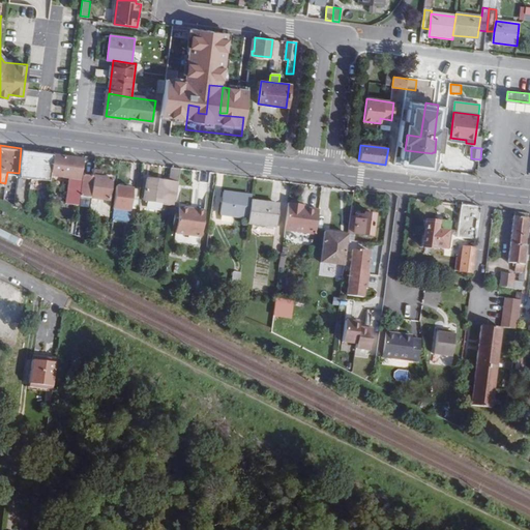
[(49,178),(50,171),(59,173),(62,154),(21,148),(19,173),(18,174),(49,178)]
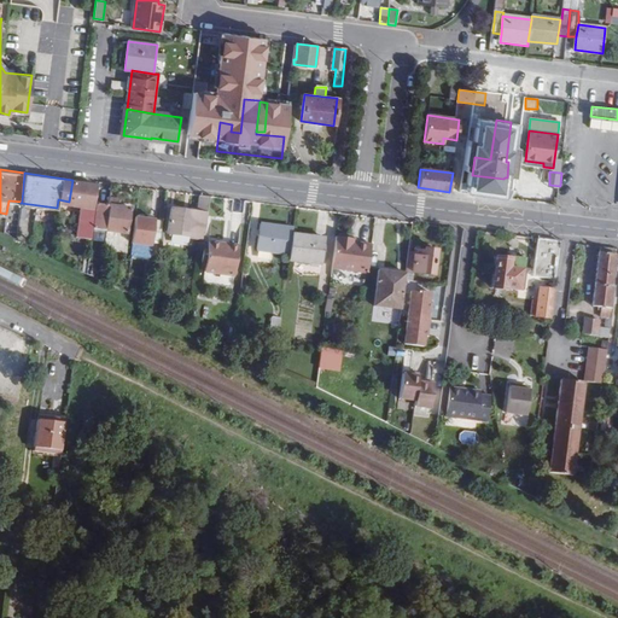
[(92,205),(95,184),(73,180),(69,202),(92,205)]
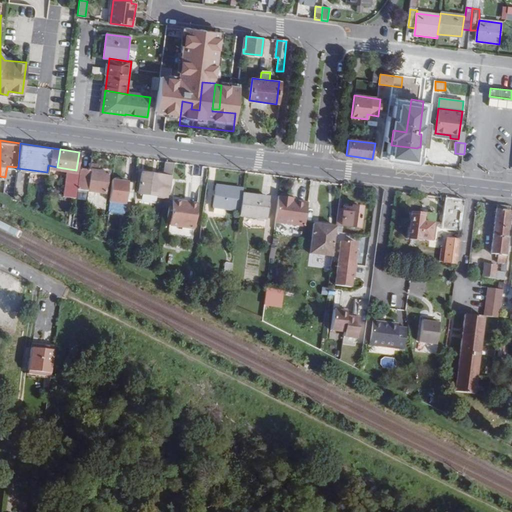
[(169,197),(174,161),(165,160),(163,173),(142,170),(138,192),(169,197)]
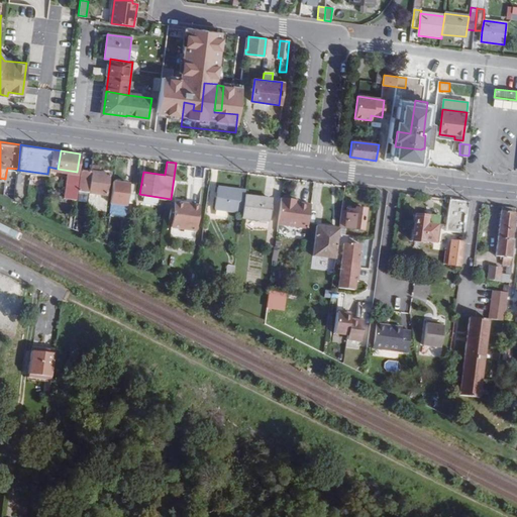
[(91,165),(90,170),(88,191),(105,193),(108,173),(99,171),(100,167),(91,165)]
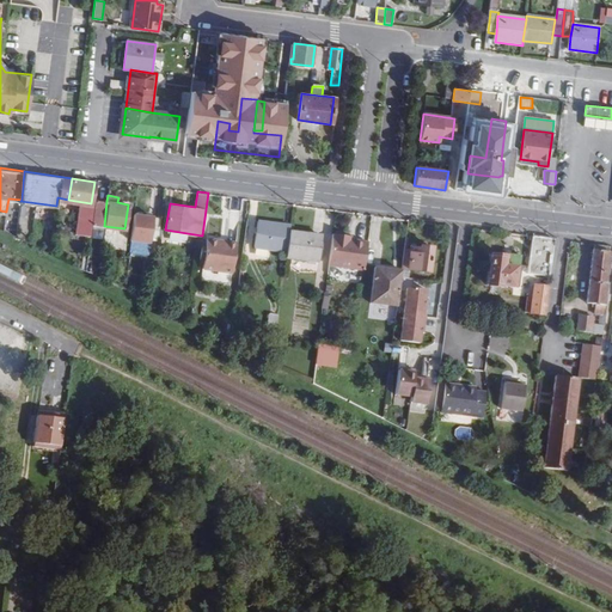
[(91,225),(104,226),(106,201),(95,199),(93,203),(91,225)]
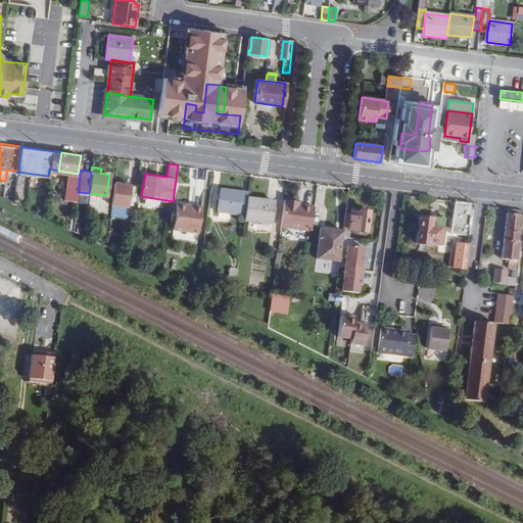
[(110,203),(128,205),(130,184),(113,182),(110,203)]
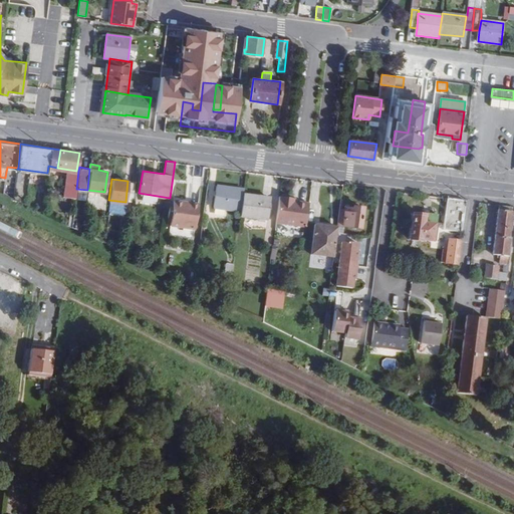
[(240,209),(243,193),(244,188),(216,184),(213,205),(240,209)]
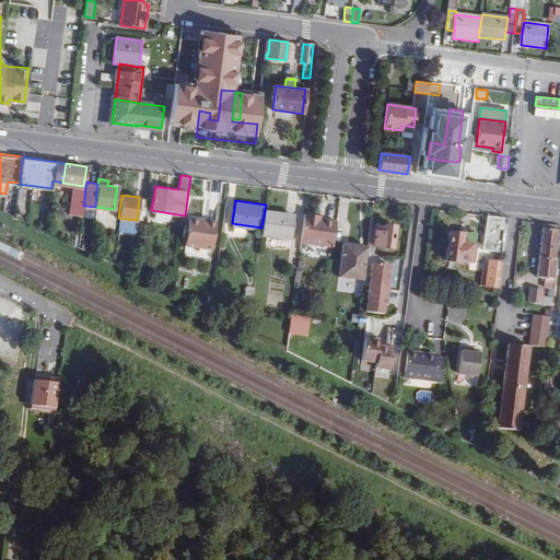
[(265,210),(261,228),(261,233),(291,237),(294,214),(265,210)]
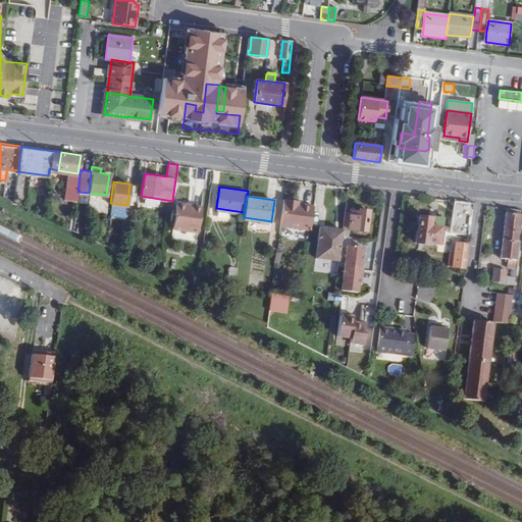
[(108,214),(110,199),(92,197),(90,212),(108,214)]
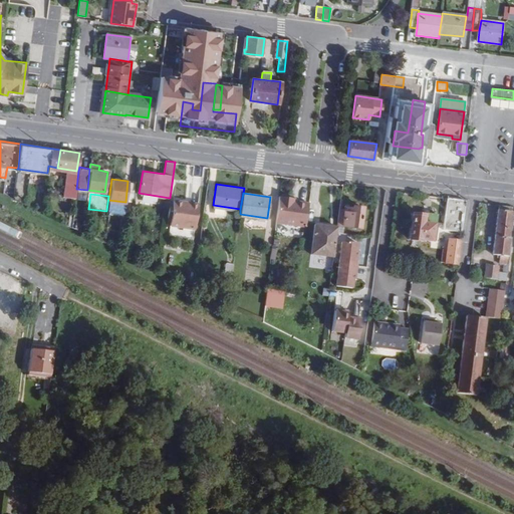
[(291,197),(279,195),(276,222),(305,226),(308,202),(295,200),(290,199),(291,197)]
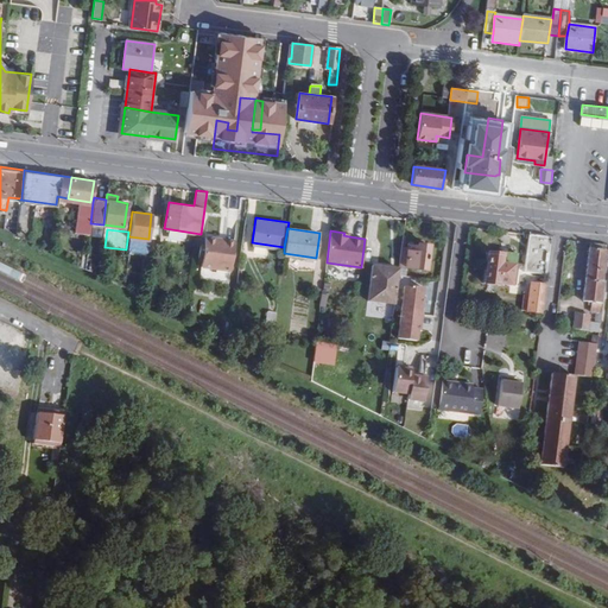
[(530,234),(525,272),(546,274),(551,236),(530,234)]
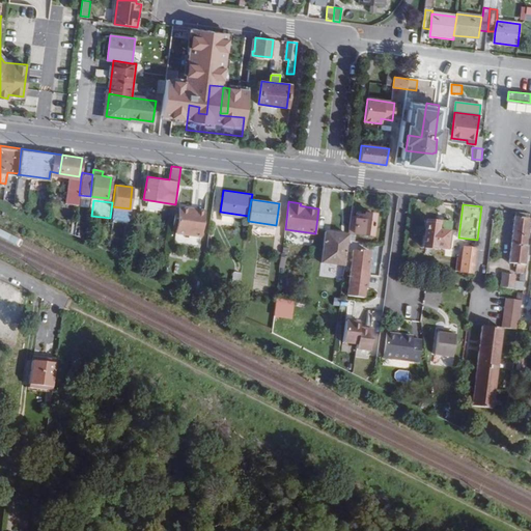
[(178,210),(174,208),(172,227),(175,227),(175,231),(201,234),(204,210),(194,207),(193,210),(190,210),(190,207),(178,205),(178,210)]
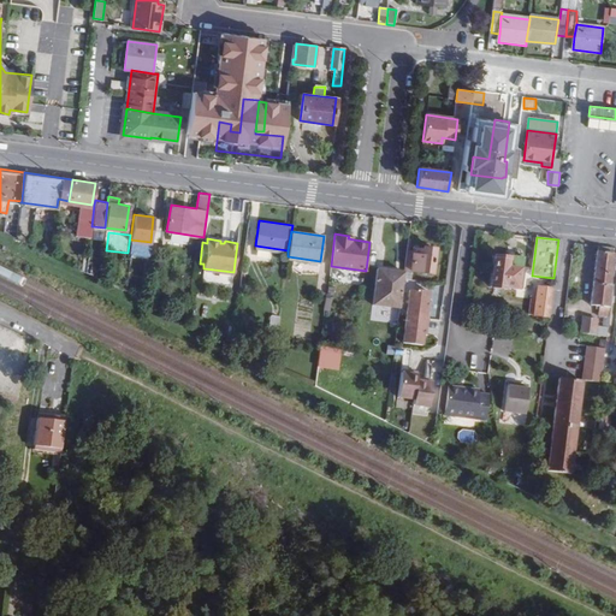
[(612,282),(610,282),(614,247),(598,244),(590,304),(599,304),(598,311),(609,312),(612,283),(612,282)]
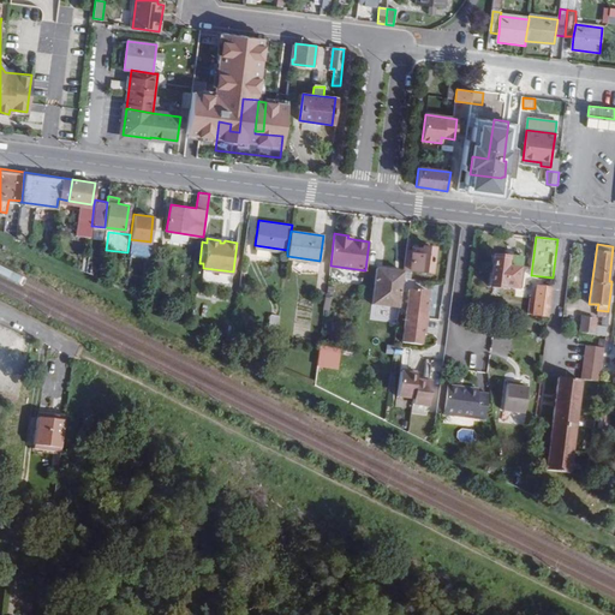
[(421,245),(421,248),(407,245),(404,268),(413,269),(429,272),(433,246),(421,245)]
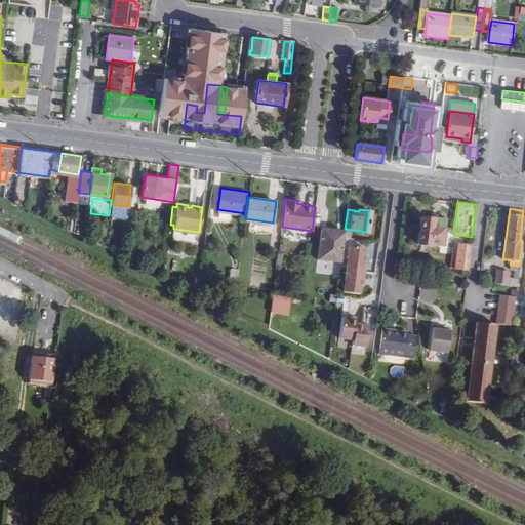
[(432,216),(432,219),(420,217),(417,242),(430,244),(430,242),(440,244),(444,218),(432,216)]
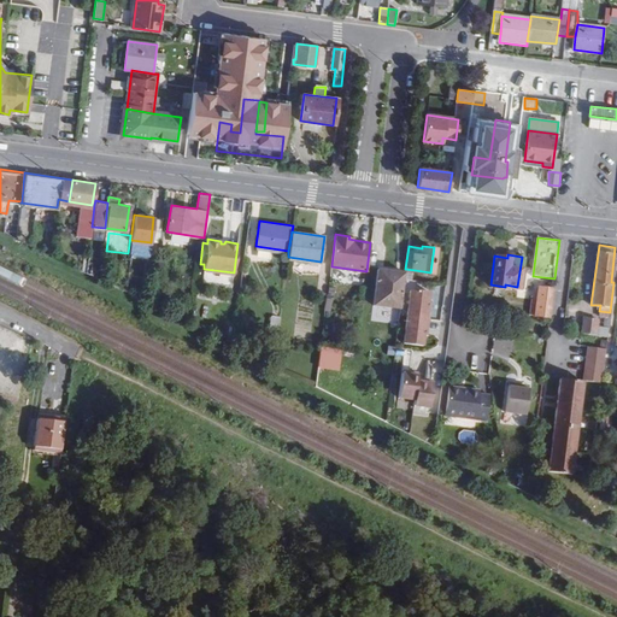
[(405,271),(377,266),(372,303),(400,306),(403,289),(404,278),(405,271)]
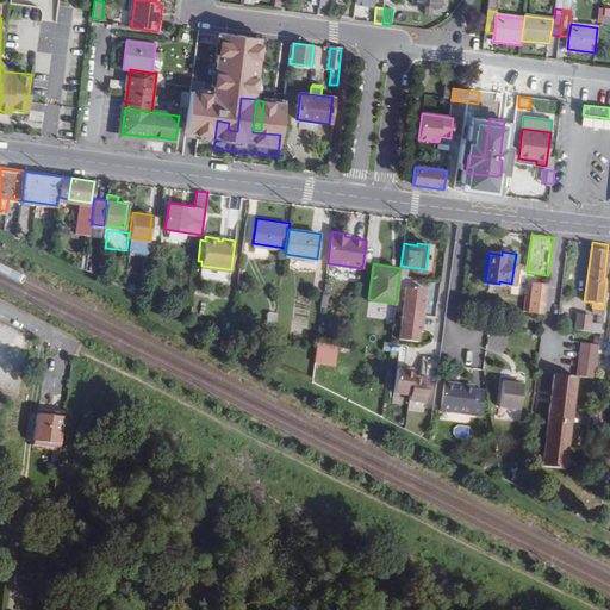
[(399,275),(409,277),(410,267),(400,266),(400,268),(399,275)]
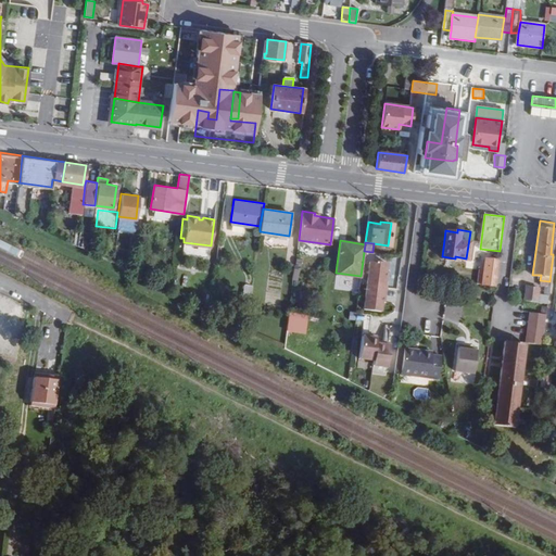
[(481,285),(495,287),(498,260),(484,257),(483,269),(479,269),(477,283),(481,283),(481,285)]
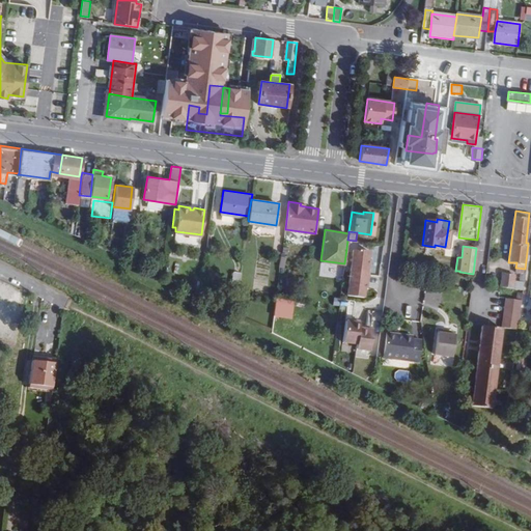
[(353,248),(350,271),(368,274),(369,266),(367,264),(369,250),(353,248)]
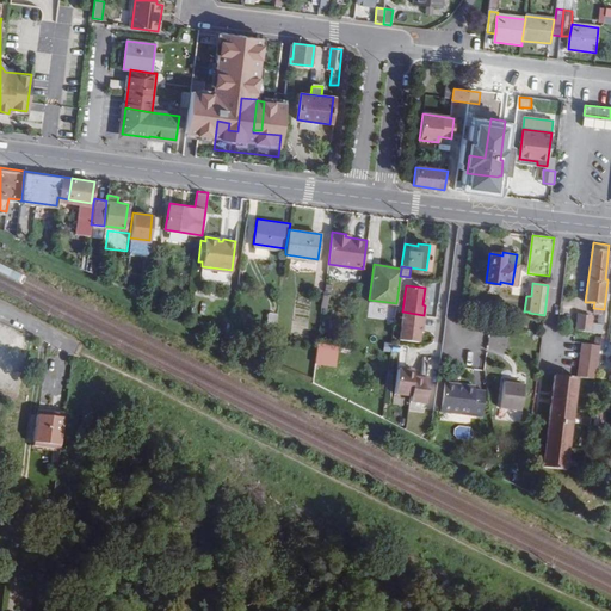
[(331,294),(323,292),(321,318),(327,319),(331,294)]
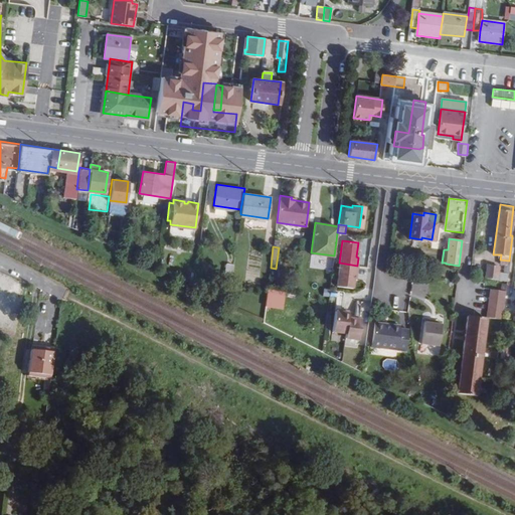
[(485,277),(506,281),(507,274),(509,261),(500,260),(500,264),(505,264),(504,273),(498,272),(499,266),(487,265),(485,277)]
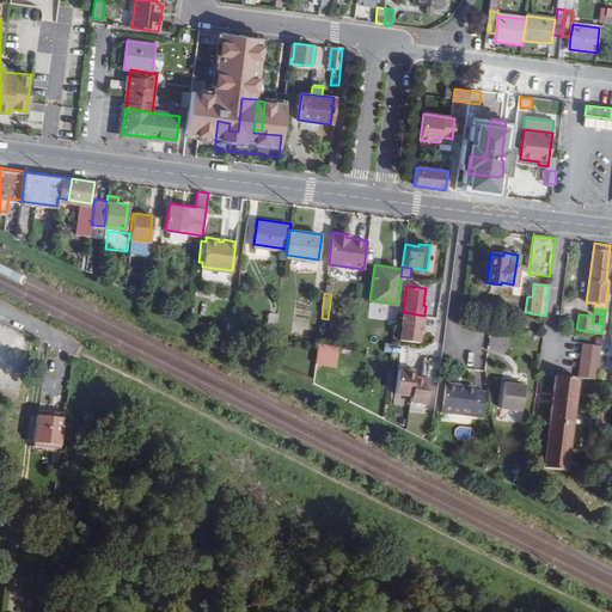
[(262,338),(274,341),(277,313),(268,312),(267,329),(263,329),(262,338)]
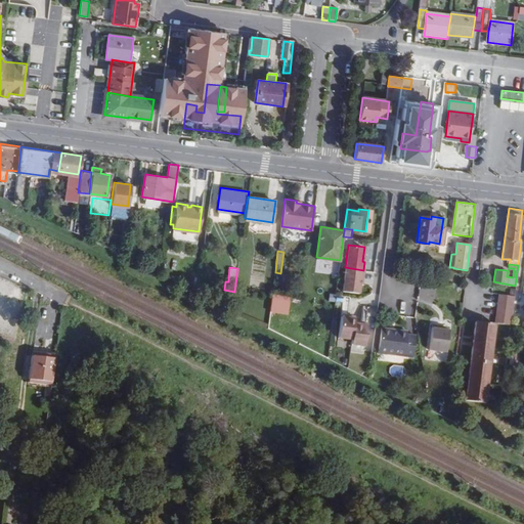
[(345,267),(342,291),(358,293),(360,278),(362,278),(363,270),(345,267)]
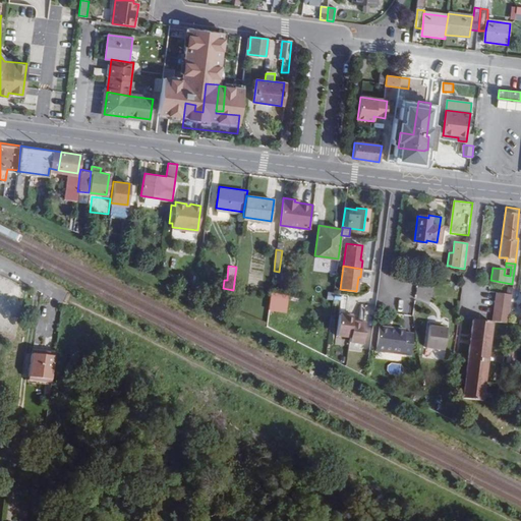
[(333,280),(320,276),(317,288),(331,292),(333,280)]
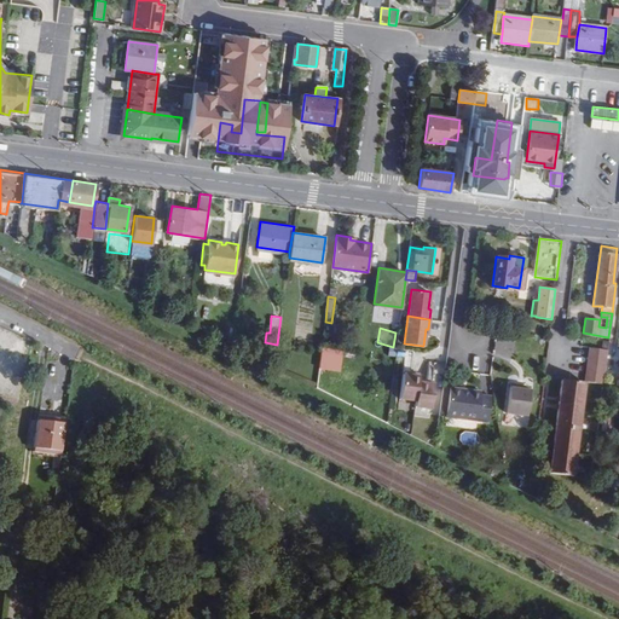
[(607,348),(589,347),(585,381),(602,383),(607,348)]
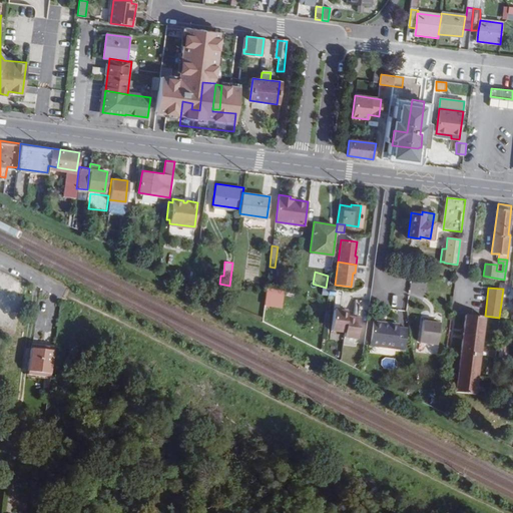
[(267,289),(267,308),(285,308),(285,290),(267,289)]
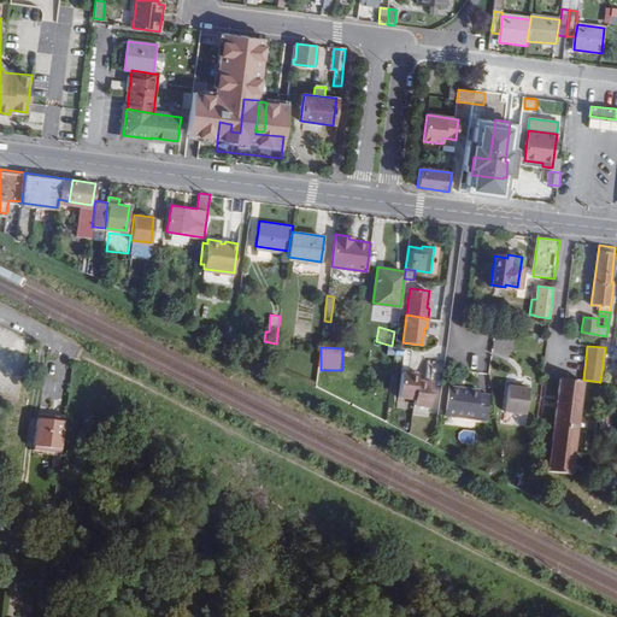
[(401,371),(398,397),(415,398),(417,377),(418,371),(409,370),(407,372),(401,371)]
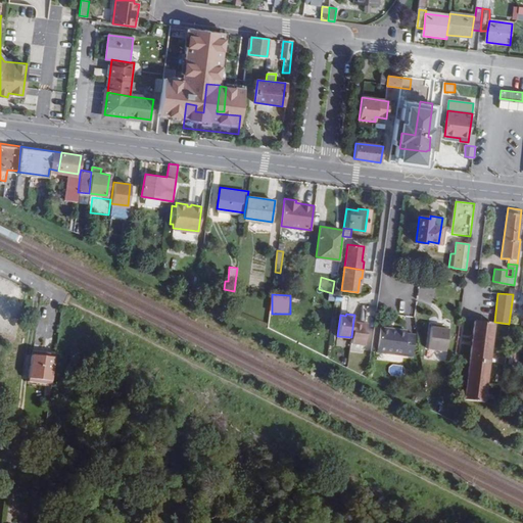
[(353,320),(351,337),(350,342),(364,344),(367,324),(362,323),(362,321),(353,320)]
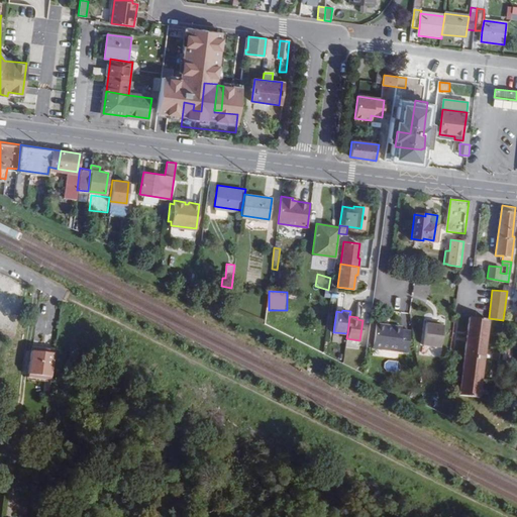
[(478,396),(488,319),(470,316),(459,394),(478,396)]
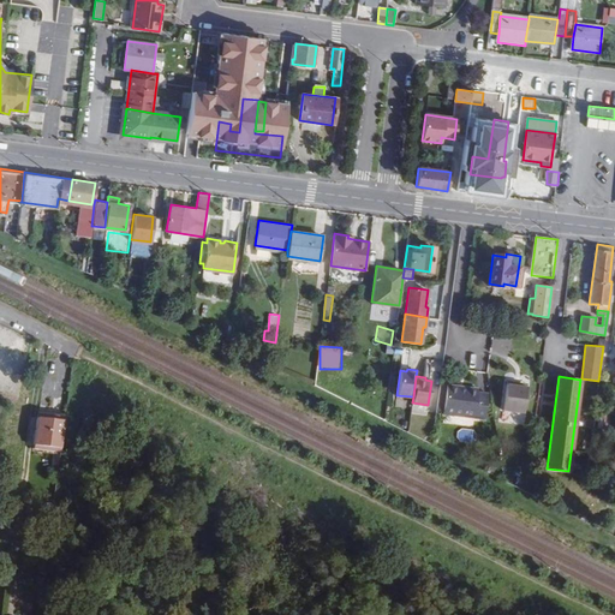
[(507,380),(503,408),(524,412),(527,386),(515,384),(517,381),(507,380)]
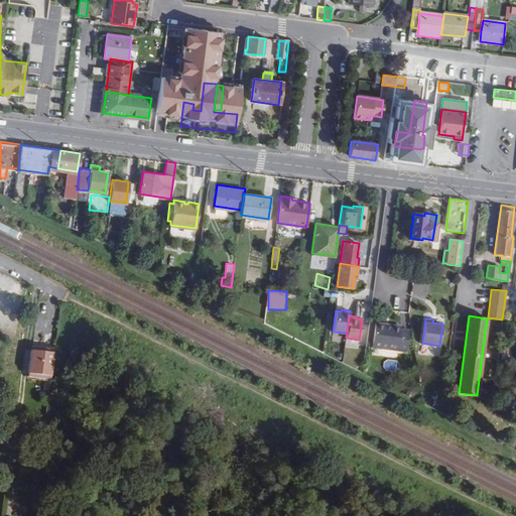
[(369,321),(366,345),(406,351),(409,329),(401,328),(401,326),(390,324),(390,326),(385,325),(385,324),(369,321)]
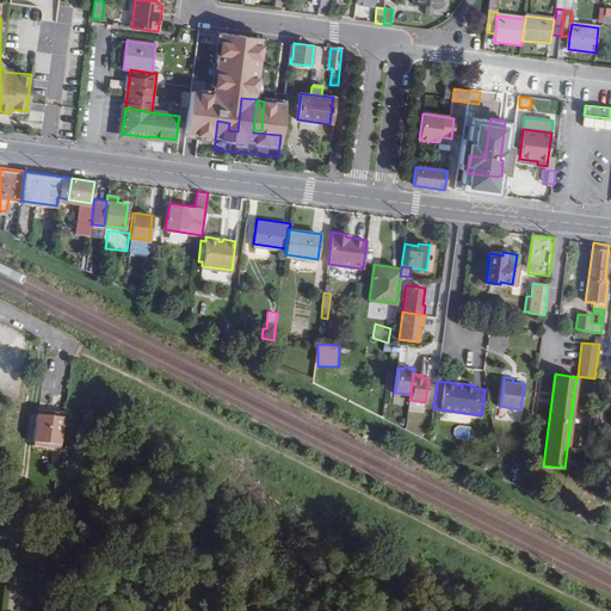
[(34,445),(59,450),(63,421),(37,418),(34,445)]
